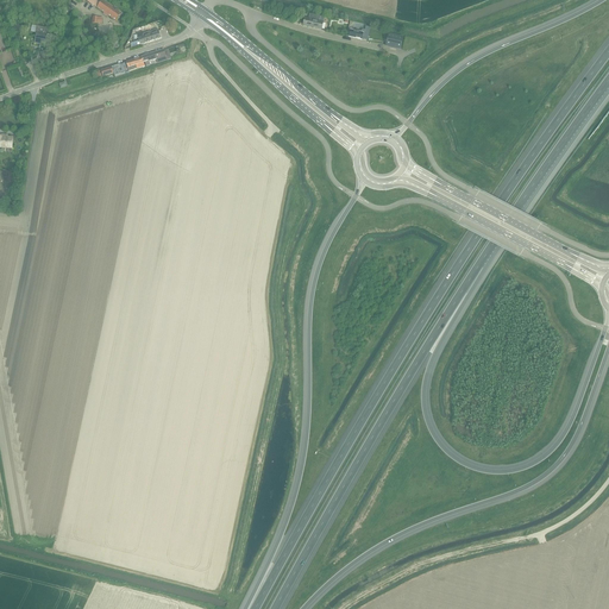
[(85,0),(96,8),(117,22),(119,19),(123,14),(101,0),(85,0)]
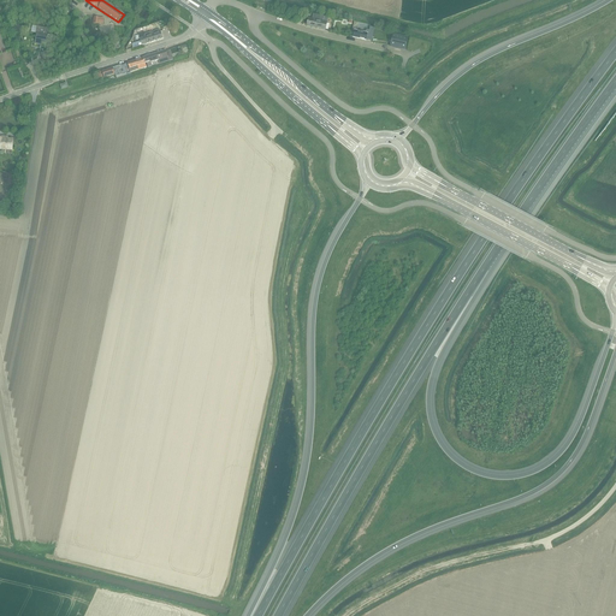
[(307,25),(308,27),(325,30),(327,22),(323,21),(324,17),(313,15),(313,18),(308,18),(307,25)]
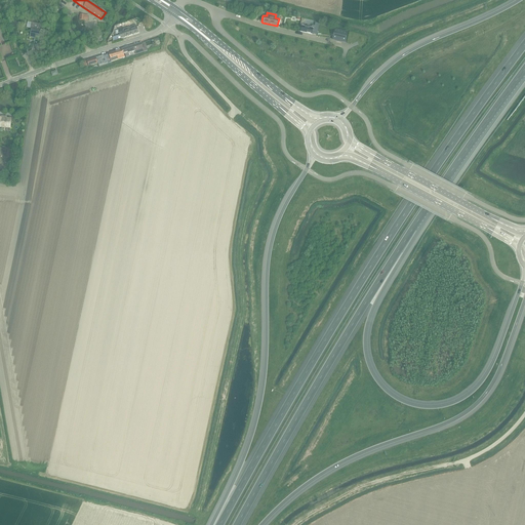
[(39,36),(40,30),(44,31),(45,26),(32,23),(31,28),(32,28),(30,38),(35,38),(35,35),(39,36)]
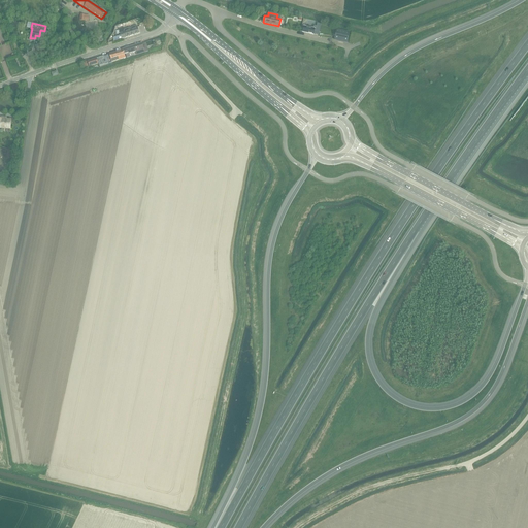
[(119,29),(120,34),(122,39),(139,33),(137,26),(124,30),(124,28),(119,29)]
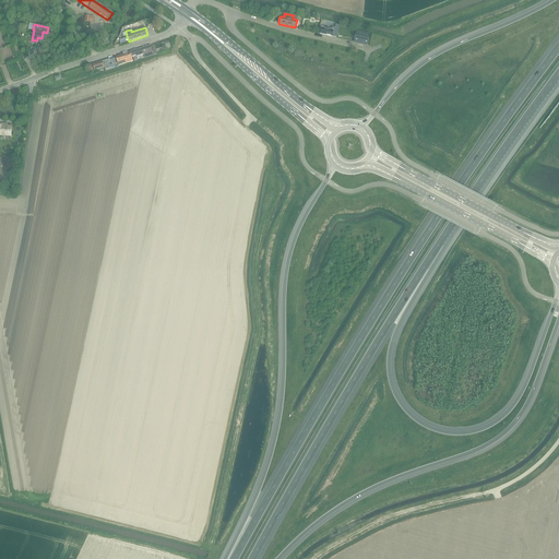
[(367,35),(357,33),(356,38),(358,38),(357,43),(365,44),(365,43),(368,44),(369,36),(367,36),(367,35)]
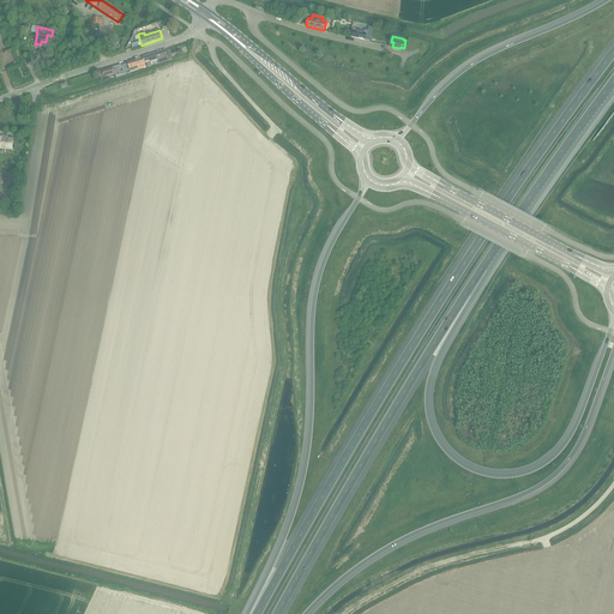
[(143,58),(145,64),(146,62),(148,67),(151,66),(150,62),(157,60),(158,64),(173,60),(169,50),(166,52),(166,50),(143,58)]
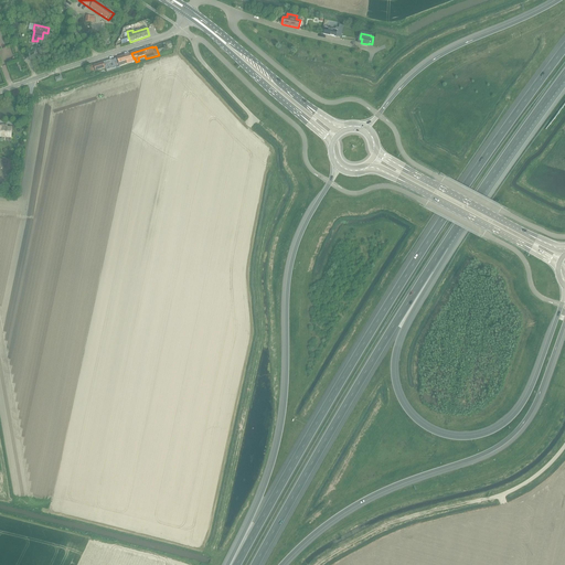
[(131,53),(117,57),(118,61),(119,66),(135,62),(134,59),(131,53)]
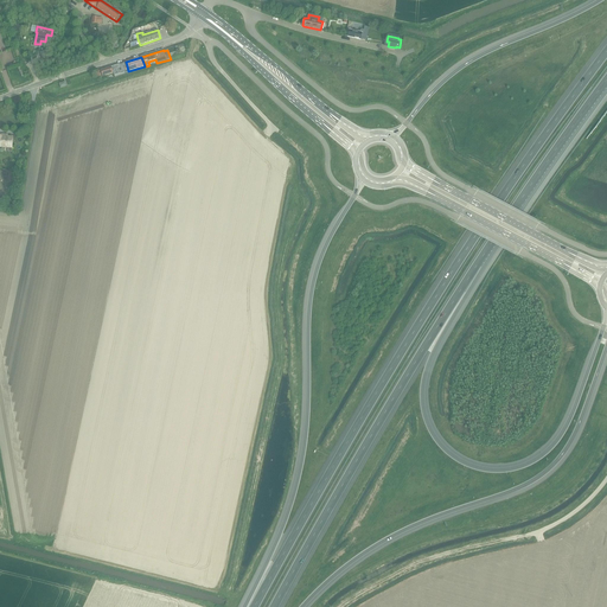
[(0,146),(12,147),(12,144),(13,138),(2,138),(2,135),(0,134),(0,146)]
